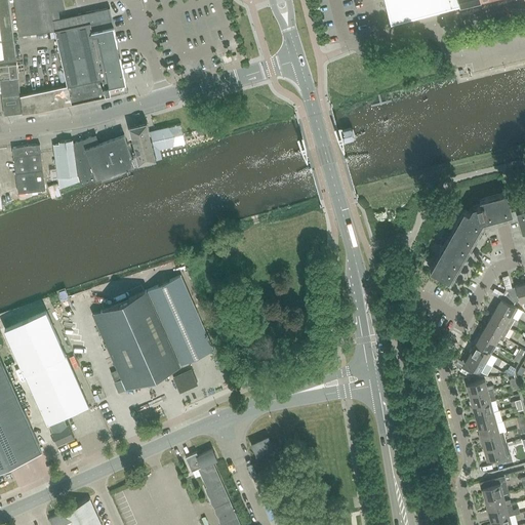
[(8,0),(0,0),(0,59),(15,57),(8,0)]
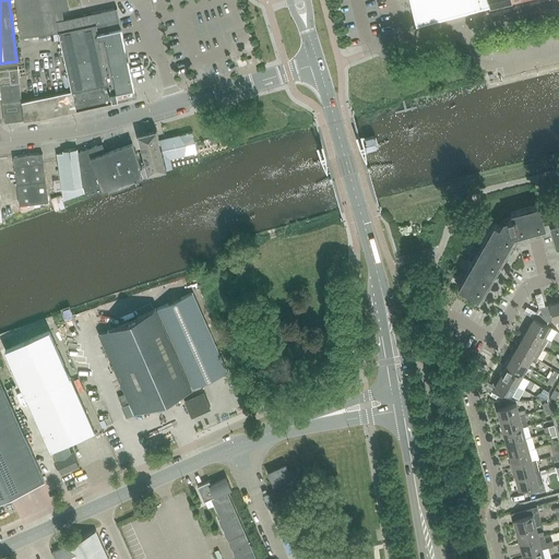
[(60,11),(67,9),(64,0),(15,0),(21,38),(59,32),(57,21),(61,20),(60,11)]
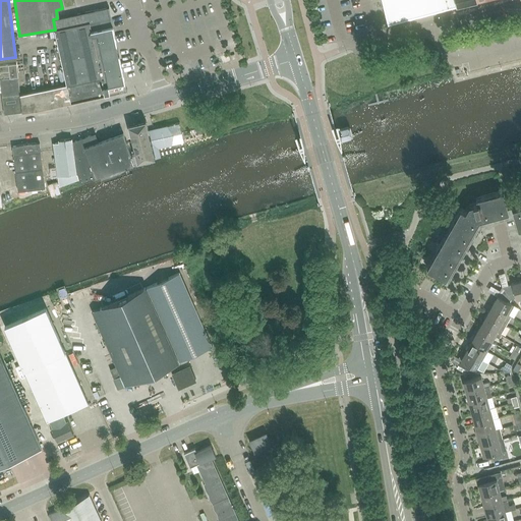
[(394,0),(397,8),(393,9),(394,14),(396,20),(400,19),(457,5),(475,0),(394,0)]
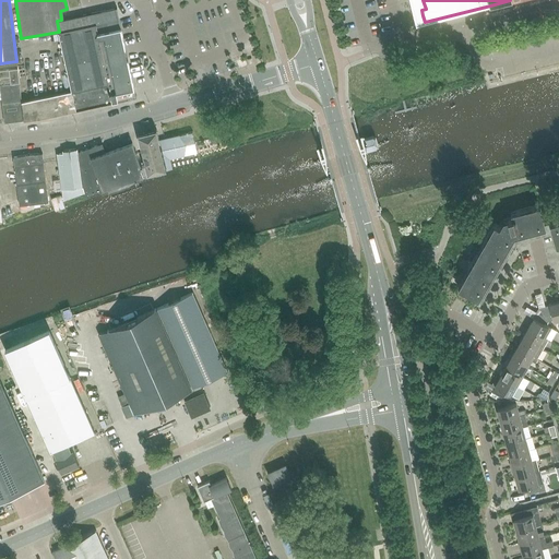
[(122,38),(118,20),(116,8),(61,20),(57,21),(59,32),(63,51),(122,38)]
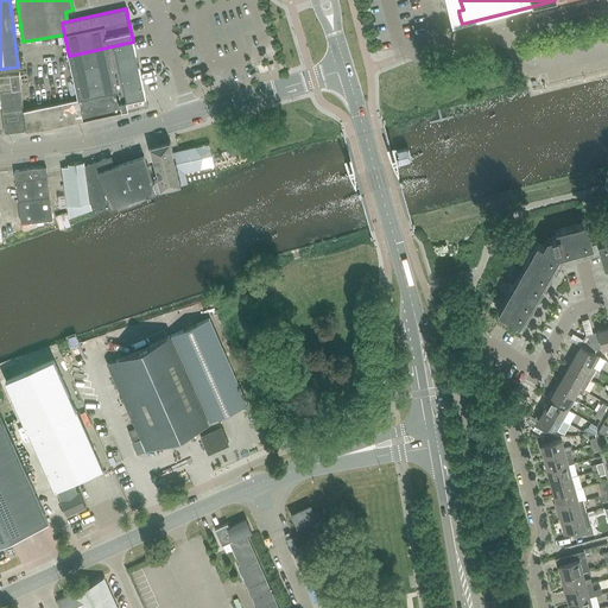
[(78,99),(24,111),(26,131),(43,128),(147,106),(138,64),(133,42),(69,56),(78,99)]
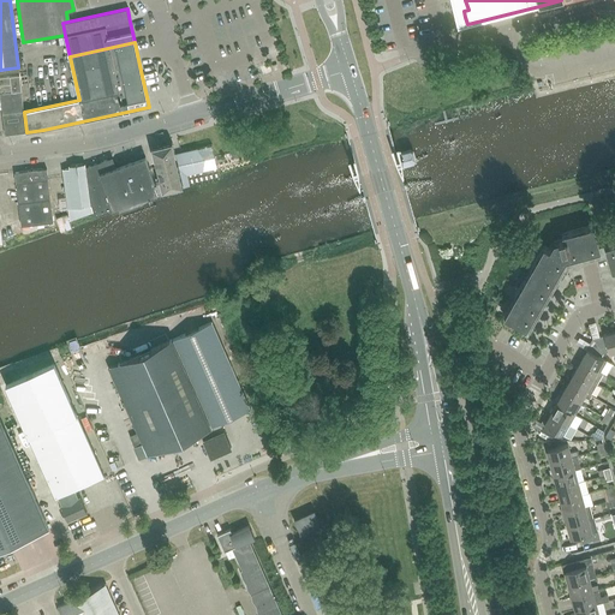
[(0,93),(21,90),(22,90),(19,75),(0,77),(0,93)]
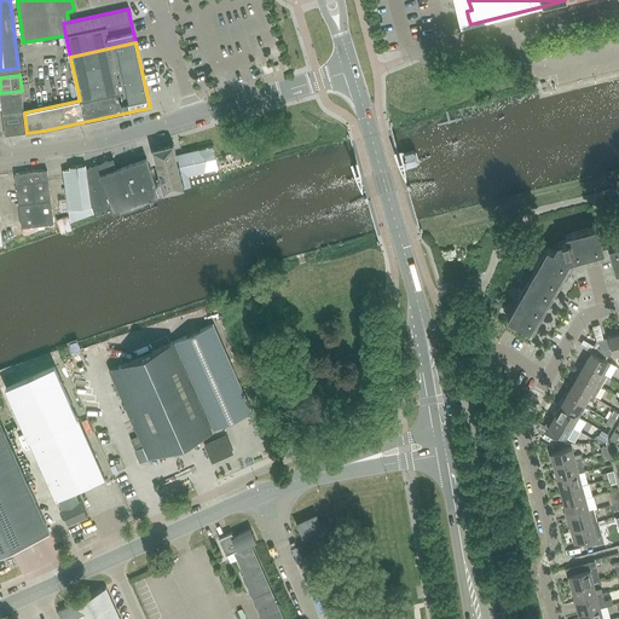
[(5,136),(27,133),(24,113),(22,94),(0,97),(5,136)]
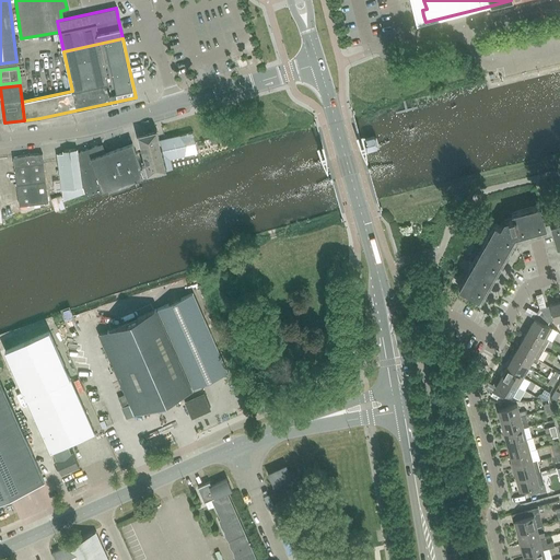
[(156,129),(138,133),(140,146),(141,144),(146,160),(142,161),(143,164),(144,165),(140,166),(144,176),(149,175),(149,174),(166,170),(167,168),(173,167),(171,159),(185,155),(186,143),(179,133),(160,139),(156,129)]
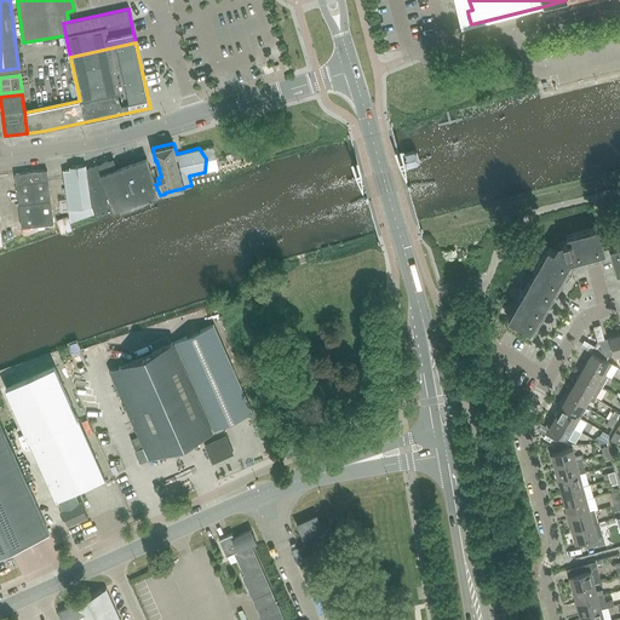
[(413,150),(399,154),(402,168),(417,164),(419,161),(417,151),(413,150)]
